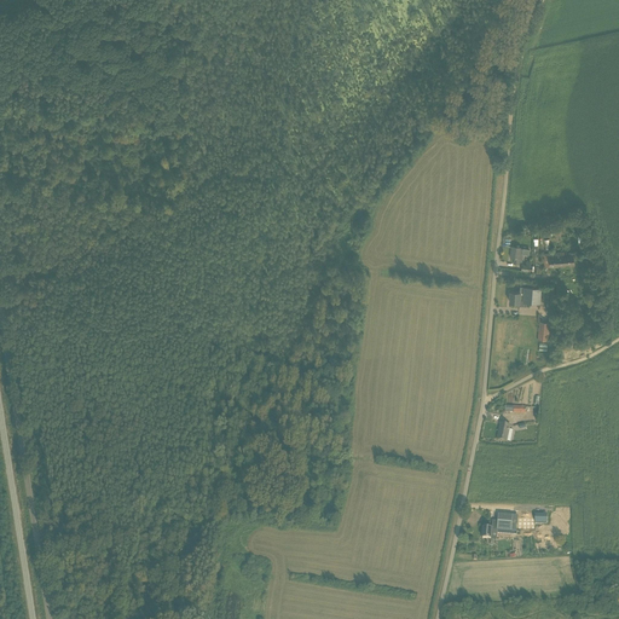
[(521,248),(513,247),(512,258),(515,259),(514,264),(519,264),(519,261),(522,262),(524,249),(521,248)]
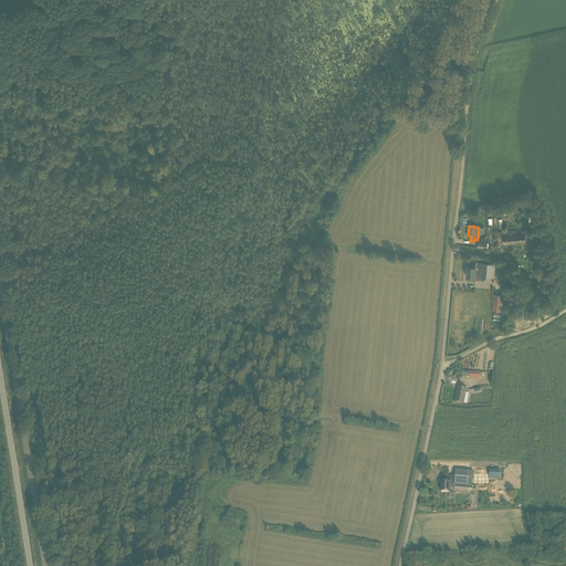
[(525,242),(525,233),(525,231),(521,231),(521,234),(514,234),(514,231),(498,232),(498,244),(525,242)]
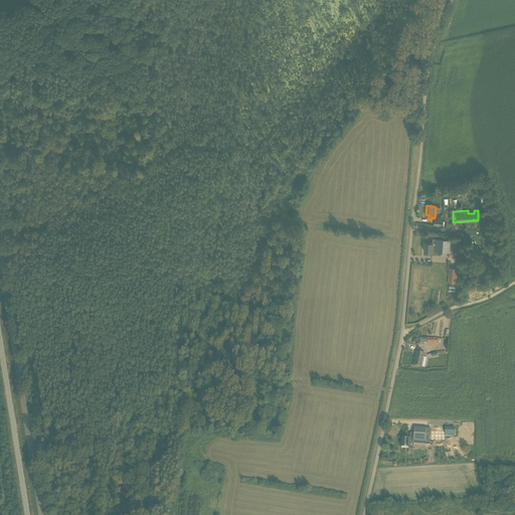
[(450,251),(450,245),(451,240),(428,238),(427,242),(424,242),(424,251),(433,252),(433,250),(450,251)]
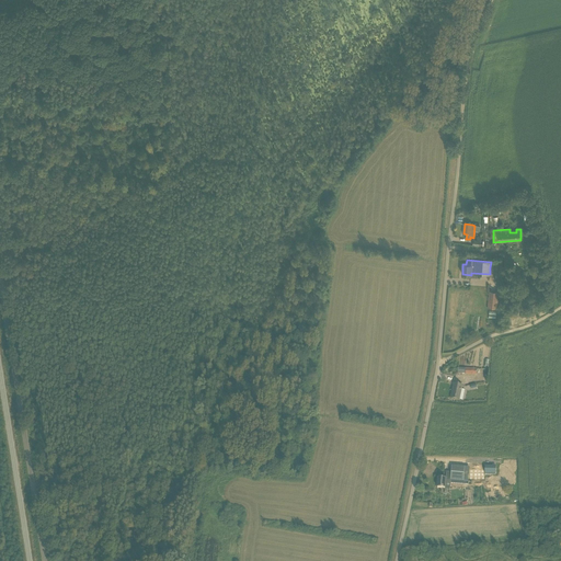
[(499,293),(490,292),(488,308),(496,309),(499,293)]
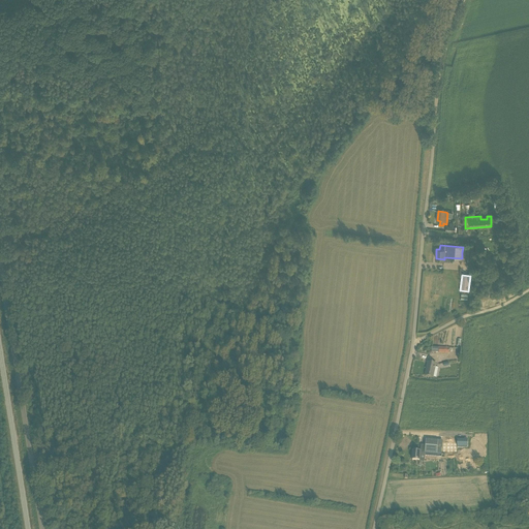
[(434,377),(436,364),(428,362),(426,376),(434,377)]
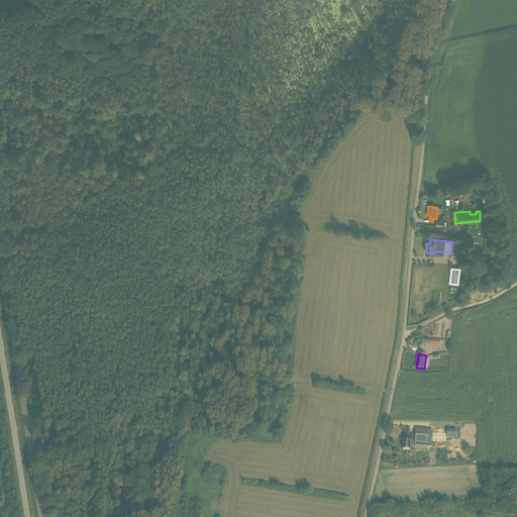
[(416,435),(415,442),(416,442),(415,445),(431,446),(432,443),(427,443),(428,430),(416,429),(416,435)]
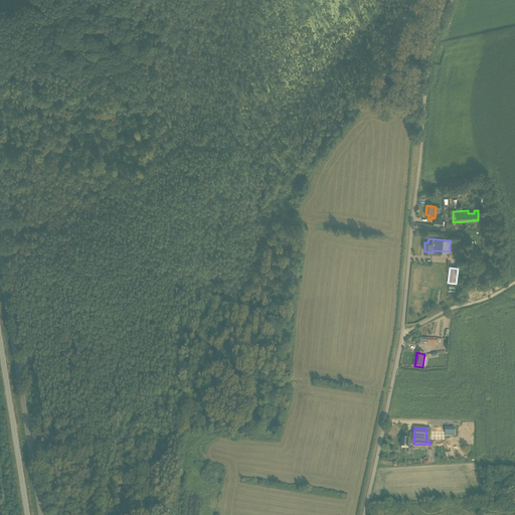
[(445,431),(433,430),(432,437),(444,438),(445,431)]
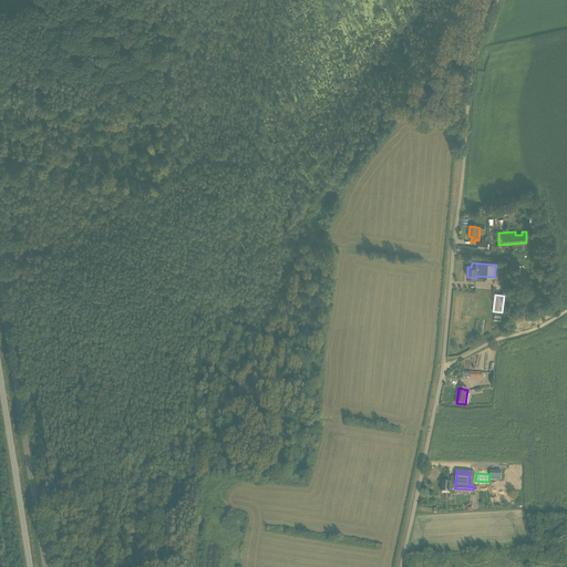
[(451,485),(451,484),(443,484),(442,493),(455,495),(455,488),(456,485),(455,485),(451,485)]
